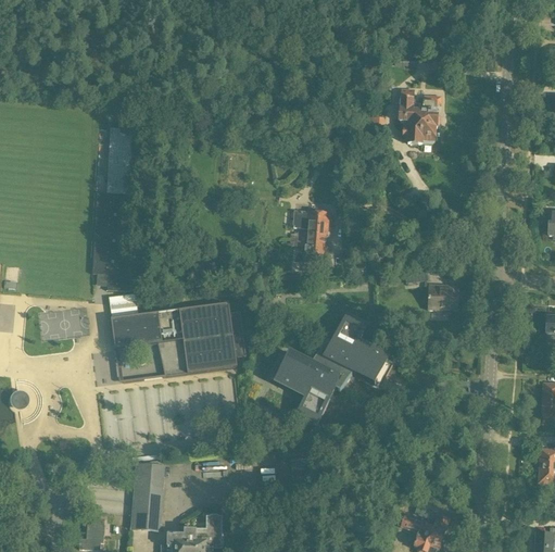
[(416,64),(417,50),(403,50),(402,55),(394,55),(394,63),(416,64)]
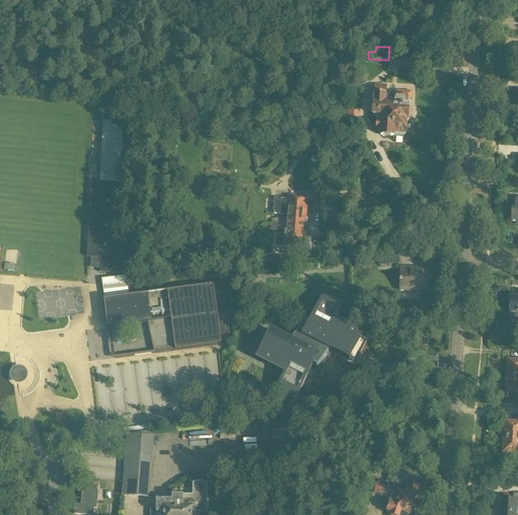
[(393,94),(384,94),(385,82),(374,82),(372,112),(377,112),(376,127),(379,127),(378,133),(393,133),(394,133),(403,133),(405,131),(407,119),(407,116),(410,114),(411,107),(408,104),(408,102),(407,102),(408,94),(411,94),(411,88),(394,87),(393,94)]
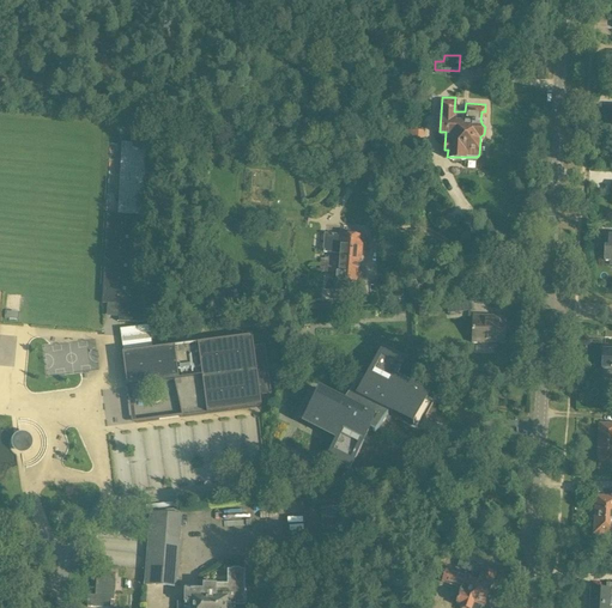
[(145,140),(120,139),(116,211),(141,212),(145,140)]
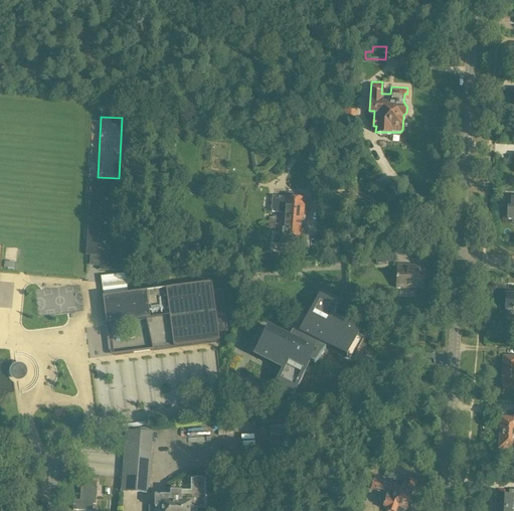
[(156,133),(157,118),(147,118),(146,132),(156,133)]
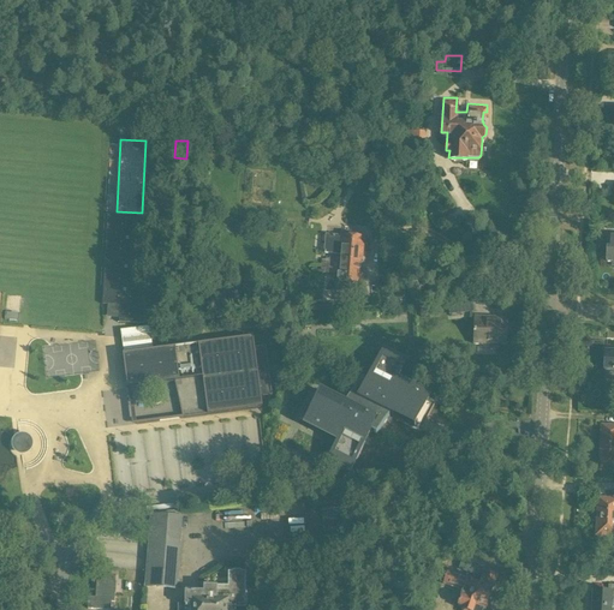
[(107,211),(102,300),(119,301),(118,320),(136,320),(143,321),(149,213),(142,213),(117,211),(107,211)]
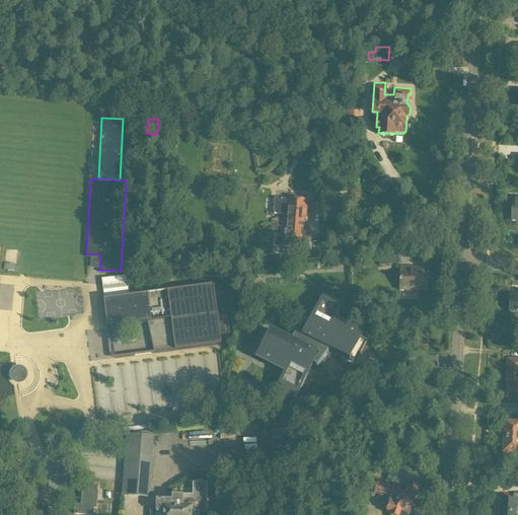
[(305,213),(306,198),(275,195),(273,210),(287,212),(287,215),(303,217),(303,212),(305,213)]
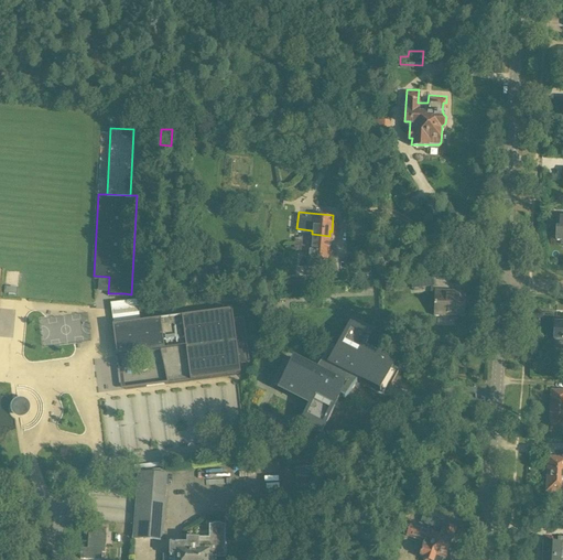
[(329,266),(331,249),(328,249),(329,236),(312,234),(302,234),(301,248),(310,249),(309,264),(329,266)]
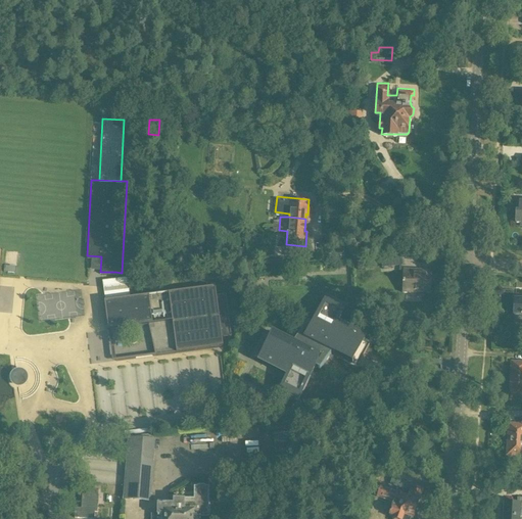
[(350,219),(338,218),(337,229),(349,230),(350,219)]
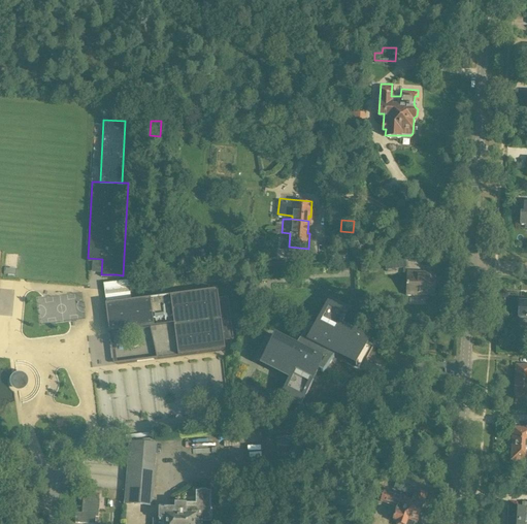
[(328,250),(329,260),(344,258),(343,249),(328,250)]
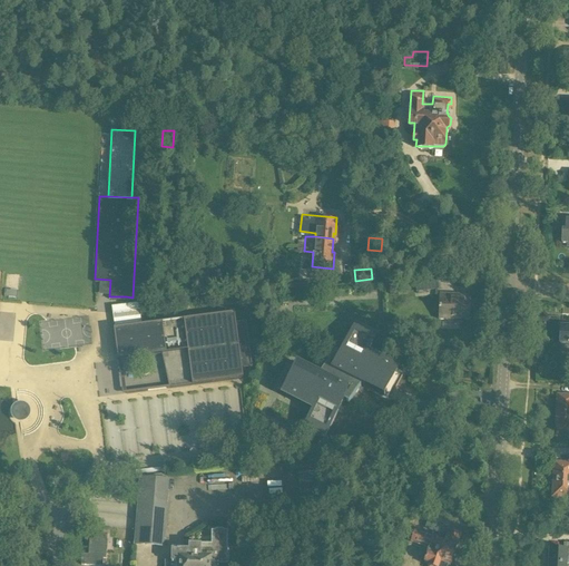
[(417,288),(439,285),(438,272),(415,275),(417,288)]
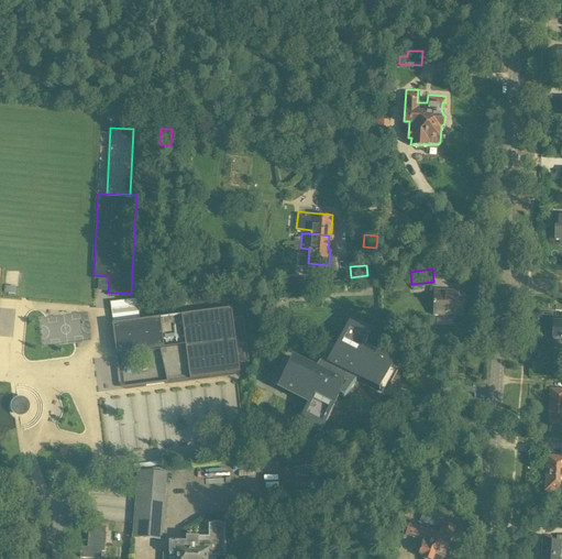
[(384,275),(385,286),(393,286),(390,275),(384,275)]
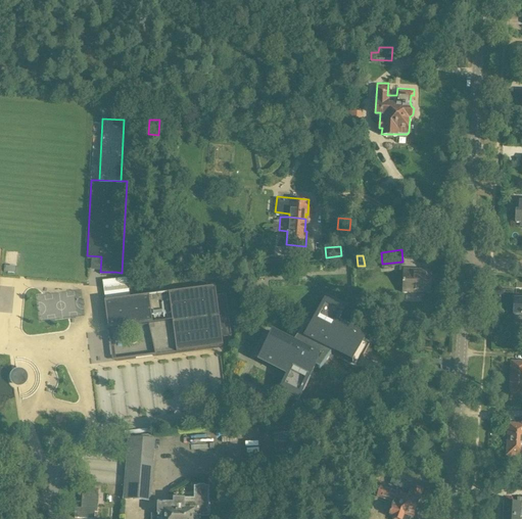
[(430,290),(431,270),(425,270),(425,267),(402,266),(401,289),(430,290)]
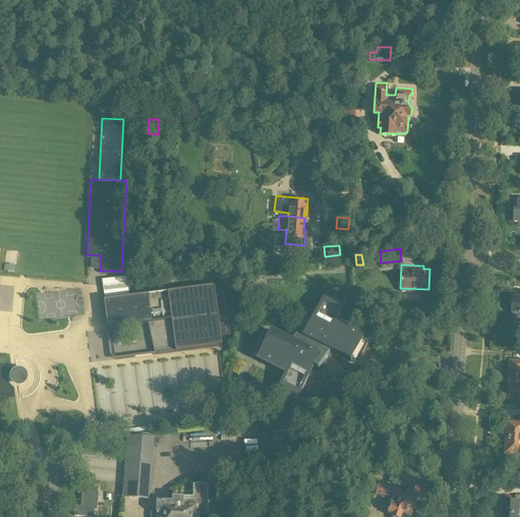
[(126,273),(101,277),(104,294),(128,291),(126,273)]
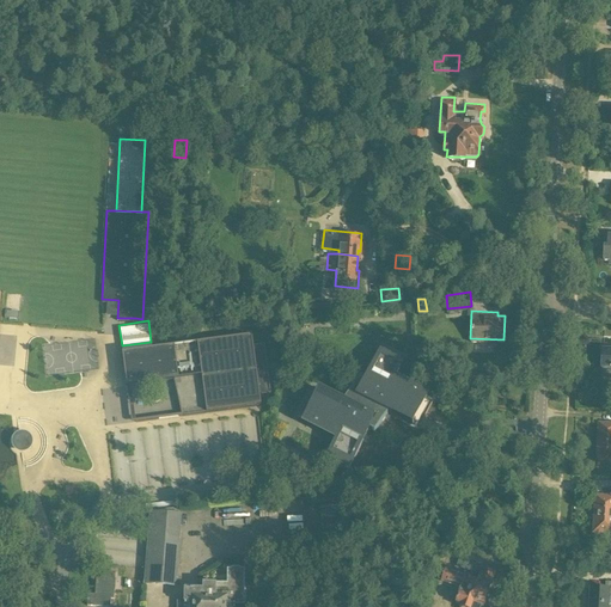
[(126,382),(173,375),(181,410),(260,399),(258,392),(270,390),(263,341),(252,342),(251,330),(121,348),(126,382)]
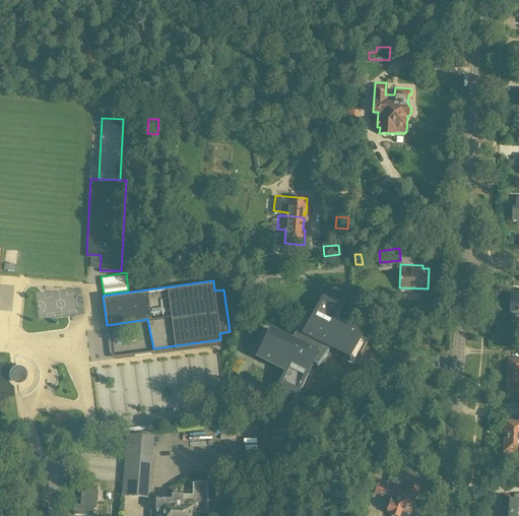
[(343,300),(325,291),(309,323),(308,326),(303,323),(290,338),(289,338),(289,337),(265,325),(252,350),(286,368),(276,387),(295,396),(312,364),(311,363),(312,361),(317,365),(329,348),(330,349),(354,362),(359,353),(368,336),(333,319),(343,300)]
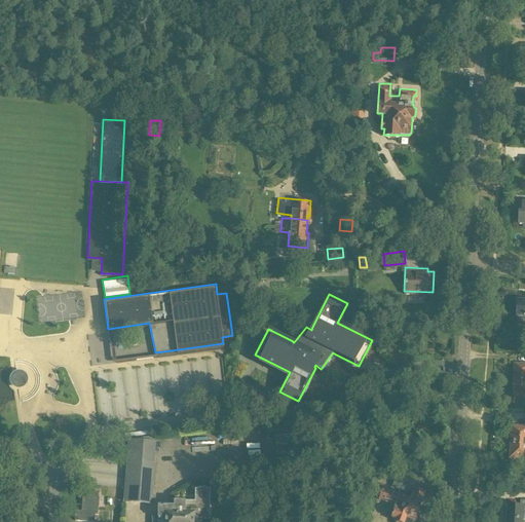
[(524,298),(518,298),(516,320),(524,320),(524,298)]
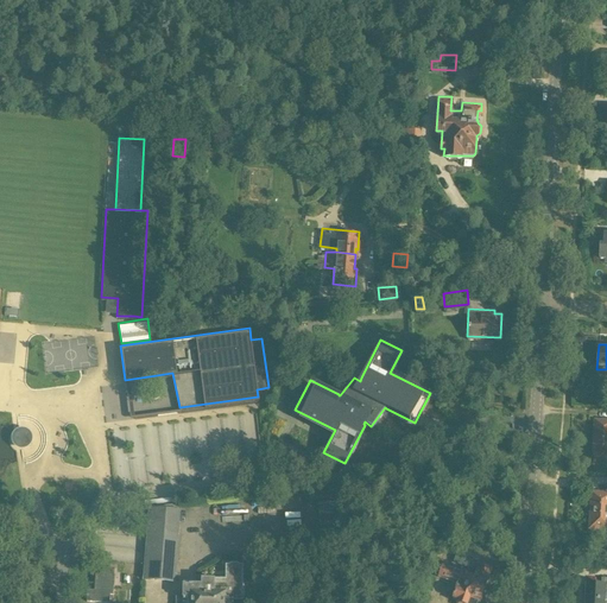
[(20,445),(23,461),(30,459),(36,456),(39,452),(43,448),(45,442),(45,438),(45,436),(45,430),(44,425),(42,420),(36,416),(29,412),(23,411),(17,411),(18,425),(20,445)]
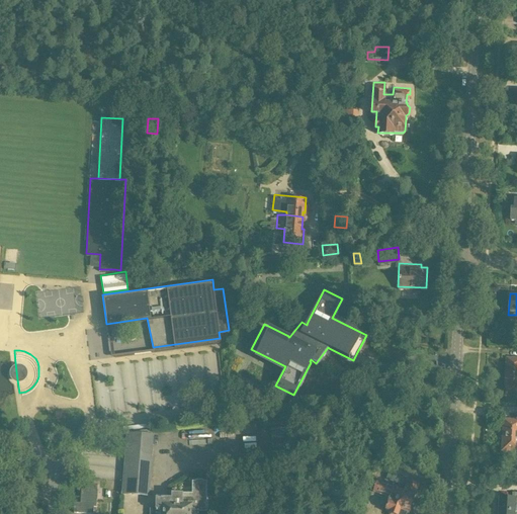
[(516,384),(516,355),(506,355),(505,384),(516,384)]
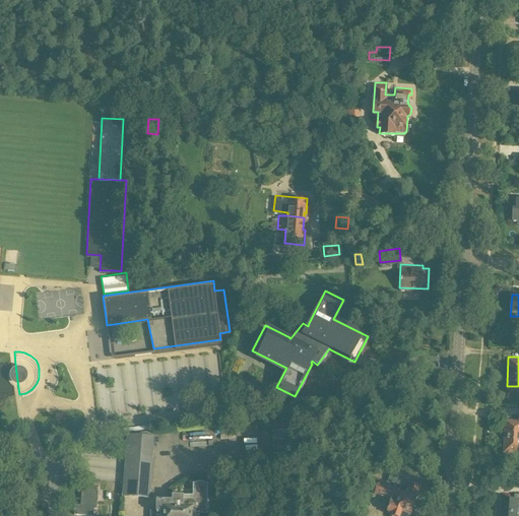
[(518,449),(518,418),(505,418),(504,449),(518,449)]
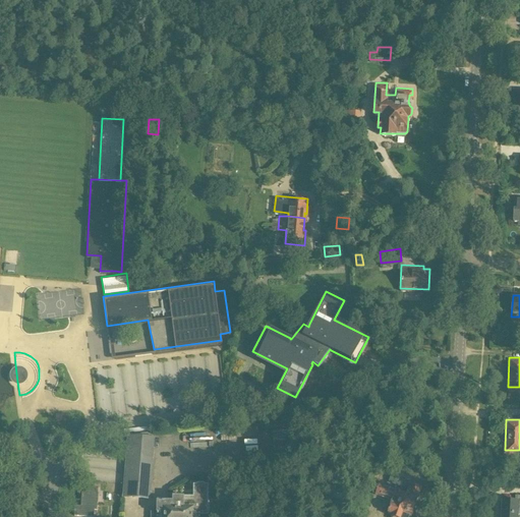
[(122,494),(123,494),(150,496),(154,429),(135,432),(135,433),(126,433),(122,494)]
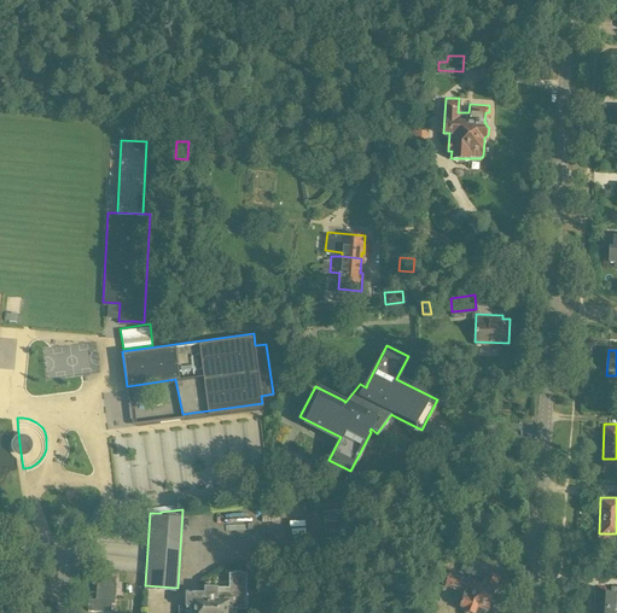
[(475,572),(478,562),(465,558),(461,567),(475,572)]
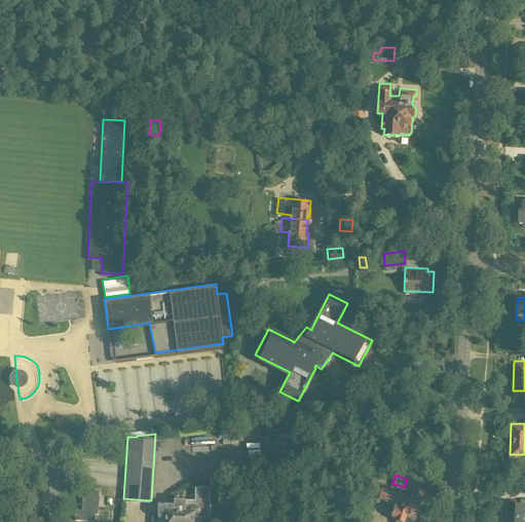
[(414,519),(425,488),(414,484),(410,496),(404,494),(405,492),(383,485),(379,496),(396,501),(391,515),(395,517),(395,521),(397,521),(403,521),(410,521),(412,518),(414,519)]
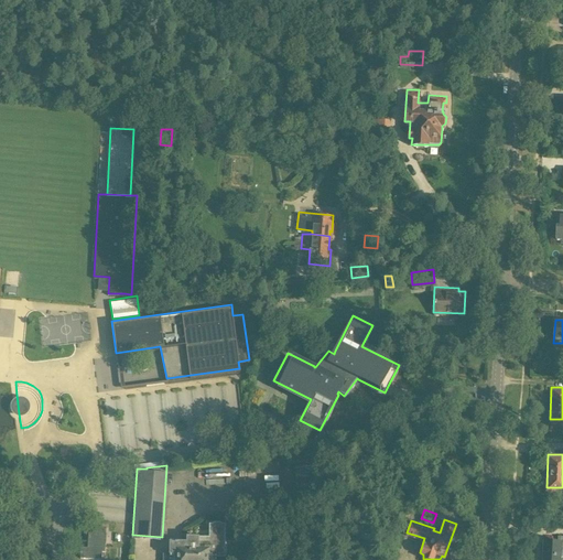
[(222,523),(222,521),(219,521),(219,520),(217,520),(216,520),(215,520),(214,521),(213,521),(212,521),(209,521),(209,535),(186,535),(186,538),(182,538),(182,540),(170,540),(170,552),(163,552),(163,559),(164,559),(215,559),(216,553),(224,553),(224,523),(222,523)]
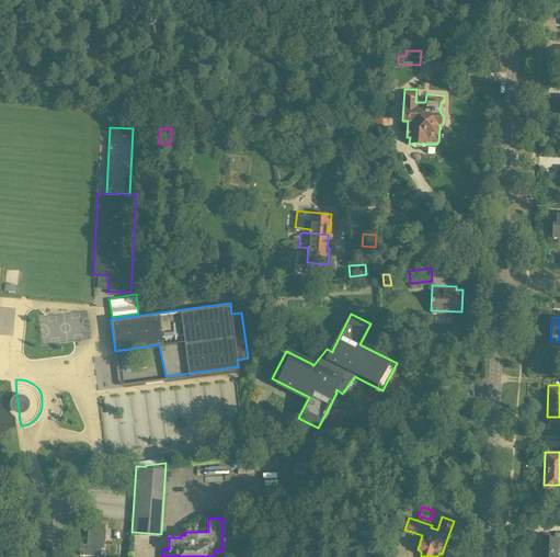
[(247,519),(241,525),(248,531),(251,526),(251,525),(252,524),(247,519)]
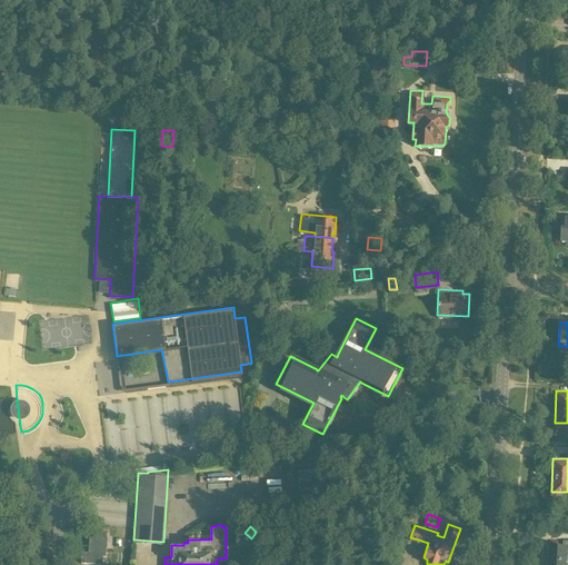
[(105,554),(107,529),(89,528),(88,549),(81,549),(80,561),(102,562),(102,554),(105,554)]
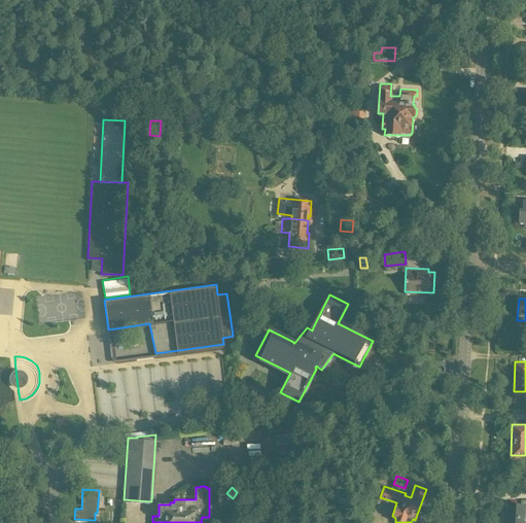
[(523,506),(507,504),(506,522),(522,522),(523,518),(525,518),(525,510),(523,510),(523,506)]
